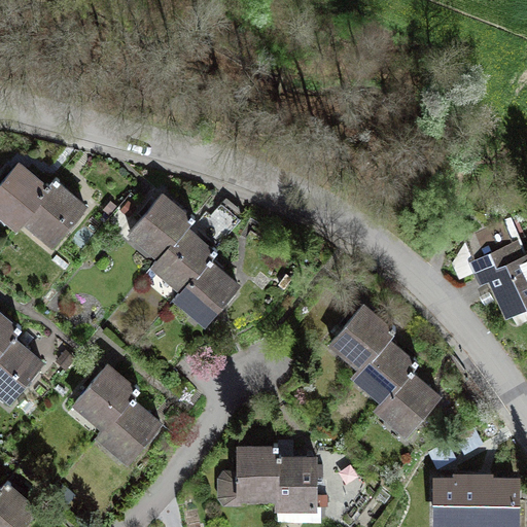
[(44,184),(18,163),(0,183),(0,211),(16,225),(23,217),(49,185),(46,182),(44,184)]
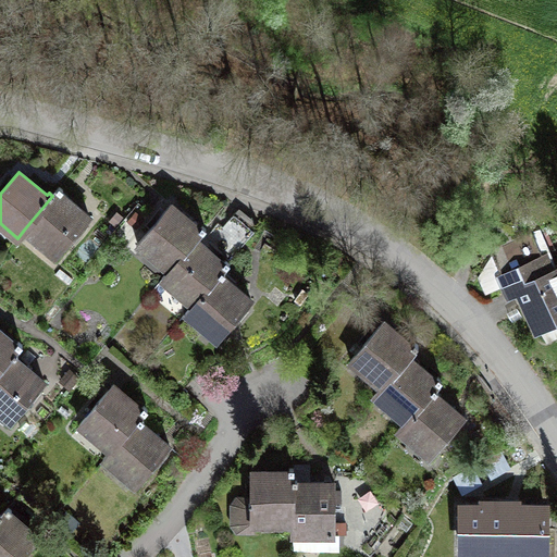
[(52,196),(24,230),(56,257),(89,217),(61,193),(63,189),(60,187),(52,196)]
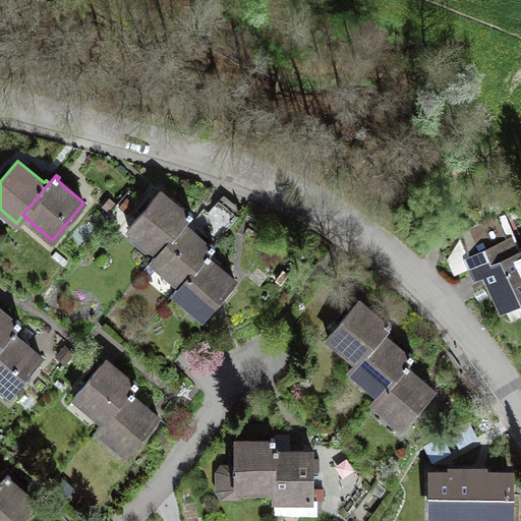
[(187,214),(161,191),(129,228),(158,253),(183,224),(192,214),(189,211),(187,214)]
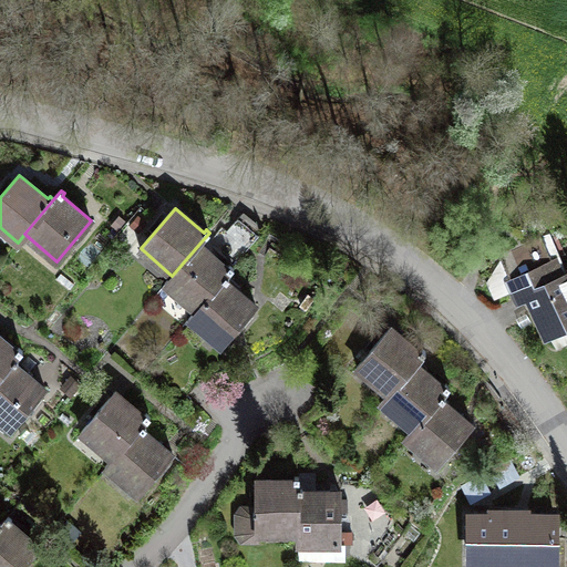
[(500,258),(518,298),(519,299),(528,295),(547,333),(566,323),(566,275),(562,278),(555,264),(548,266),(546,263),(553,259),(543,238),(500,258)]
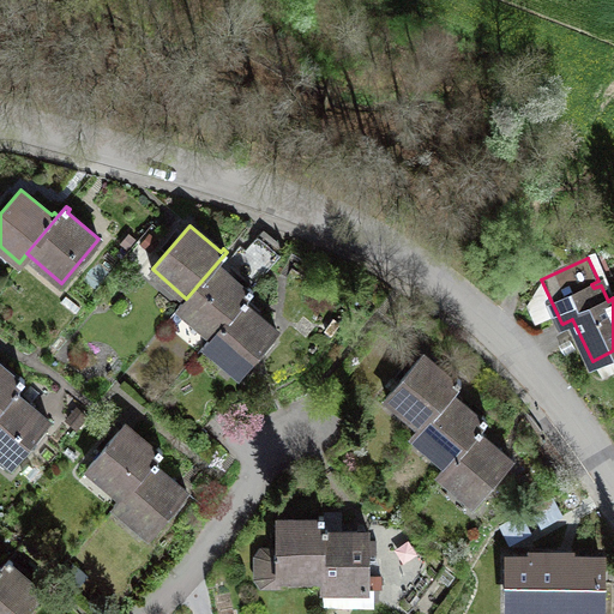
[(247,289),(216,264),(186,299),(179,307),(212,336),(245,299),(253,289),(250,287),(247,289)]
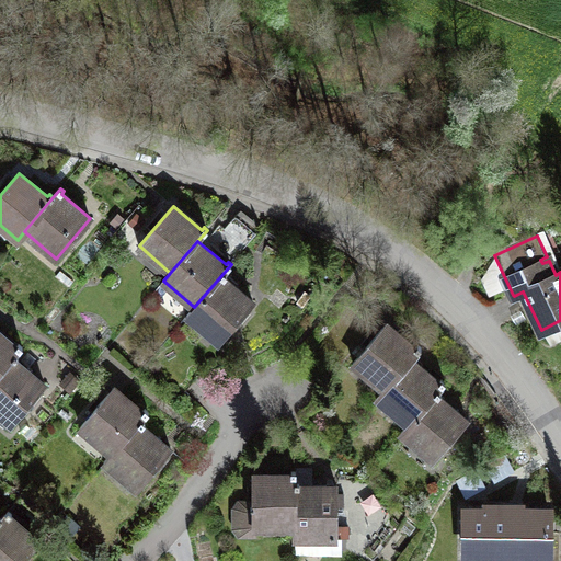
[(194,307),(187,315),(219,342),(253,302),(225,278),(227,275),(224,273),(194,307)]
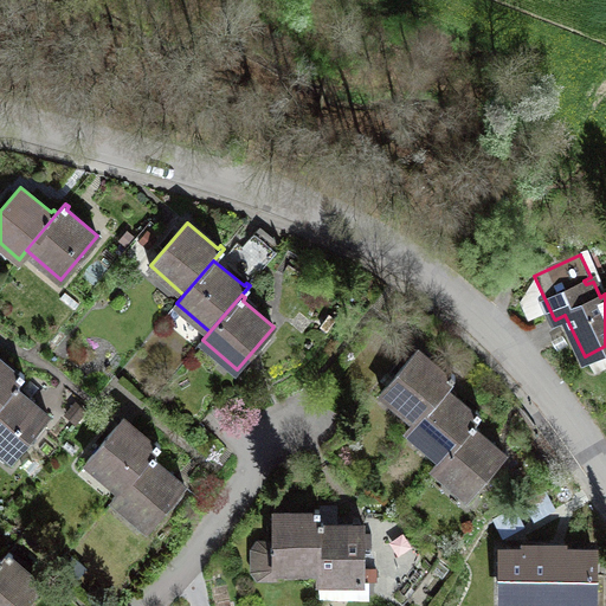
[(416,421),(444,387),(455,375),(451,373),(449,375),(418,349),(381,392),(416,421)]
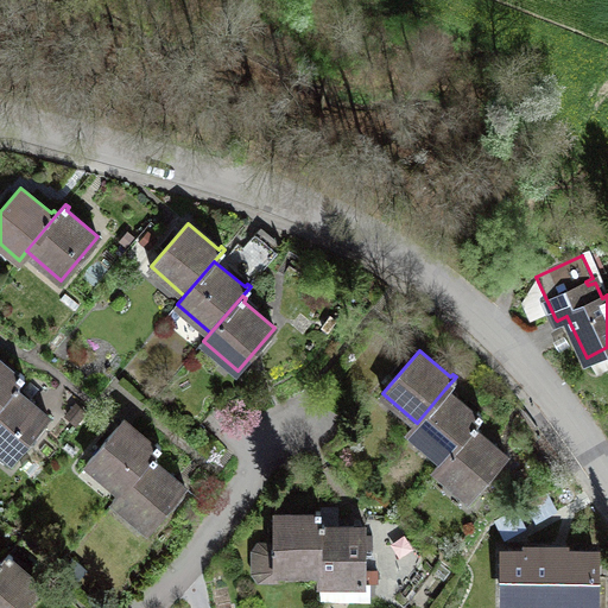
[(0,403),(16,385),(24,375),(20,372),(17,375),(0,360),(0,403)]
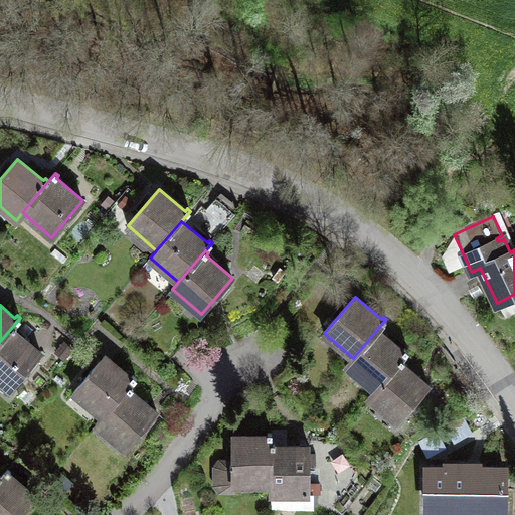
[(0,381),(9,390),(41,353),(15,331),(16,328),(13,326),(0,341),(0,381)]
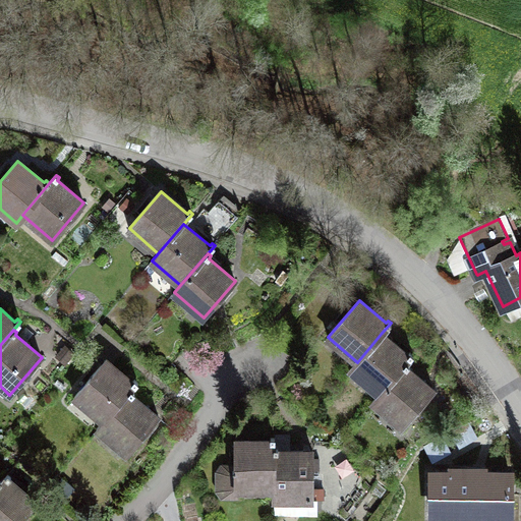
[(350,369),(380,394),(406,362),(413,355),(410,352),(408,355),(382,333),(357,362),(350,369)]
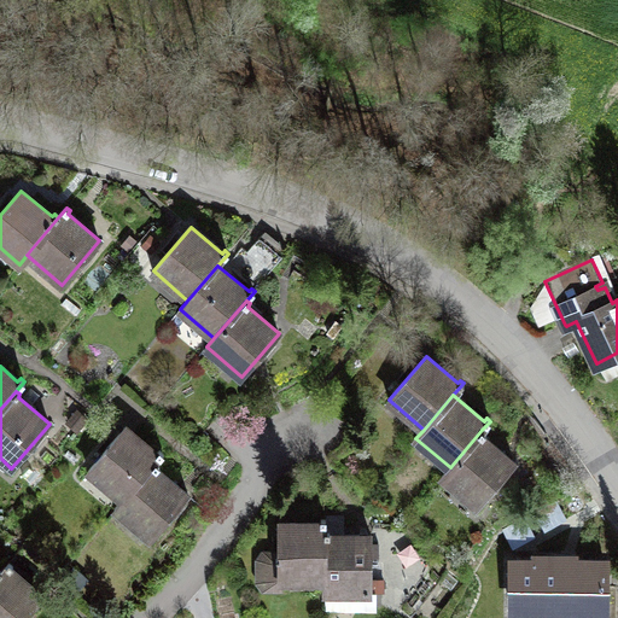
[(88,471),(122,500),(156,462),(163,453),(159,450),(157,453),(126,426),(88,471)]
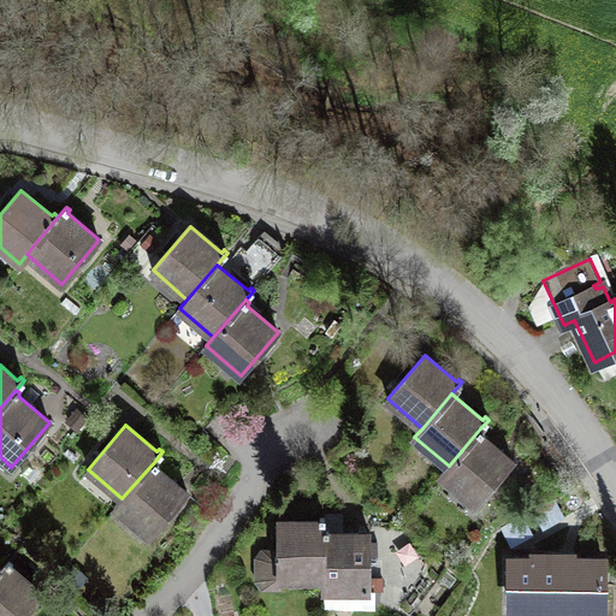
[(484,431),(480,428),(449,466),(440,475),(475,504),(513,461),(481,434),(484,431)]
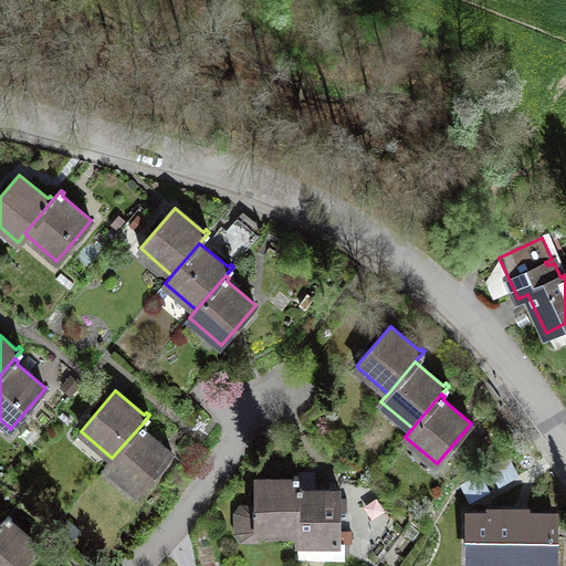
[(137,493),(173,453),(144,429),(146,426),(143,423),(112,458),(105,465),(137,493)]
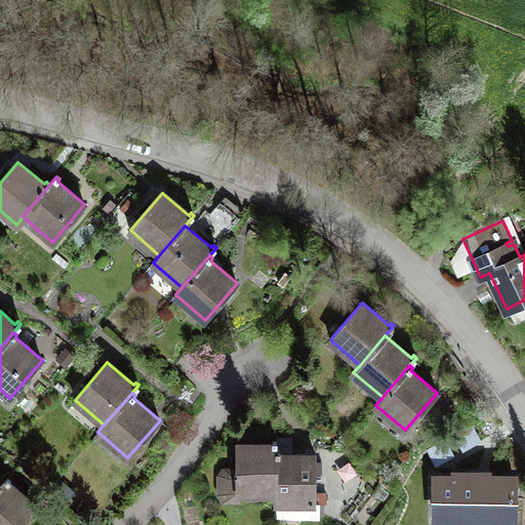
[(237,444),(237,470),(227,470),(223,476),(223,494),(227,499),(239,499),(239,493),(276,493),(276,451),(276,441),(273,441),(273,444),(237,444)]
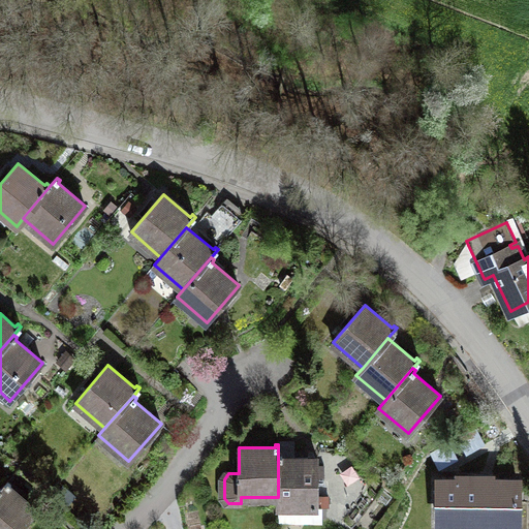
[(278,455),(278,497),(278,507),(317,507),(317,458),(282,458),(282,455),(278,455)]
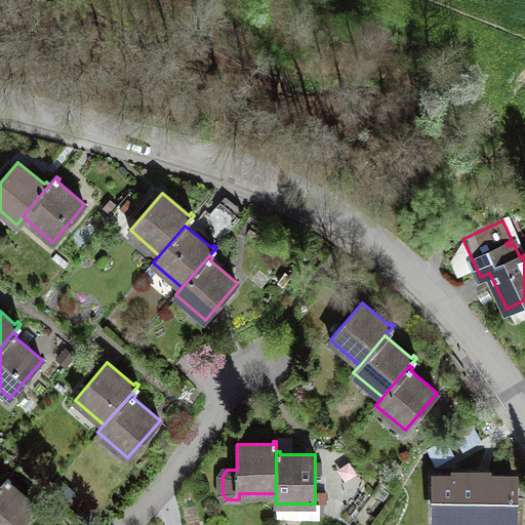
[(513,524),(514,476),(437,476),(437,518),(487,518),(487,524),(513,524)]
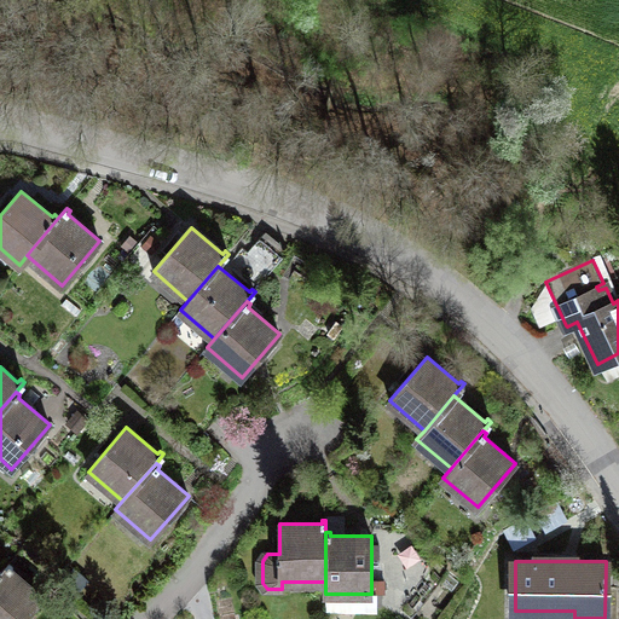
[(0,618),(22,618),(42,596),(11,570),(13,566),(10,563),(1,573),(0,574),(0,618)]
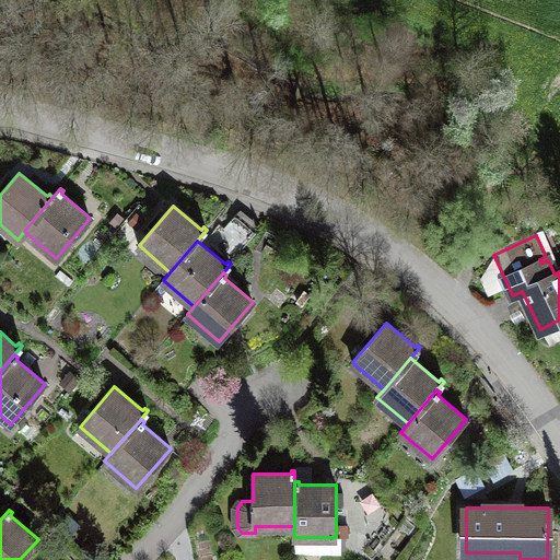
All buildings are outlined.
